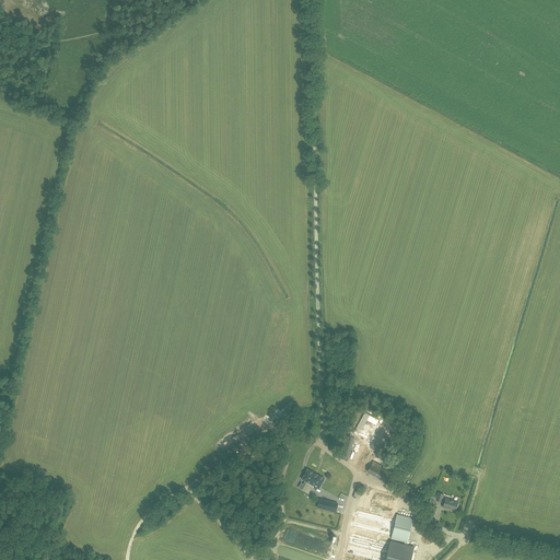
[(354,438),(346,435),(340,454),(349,457),(354,438)]
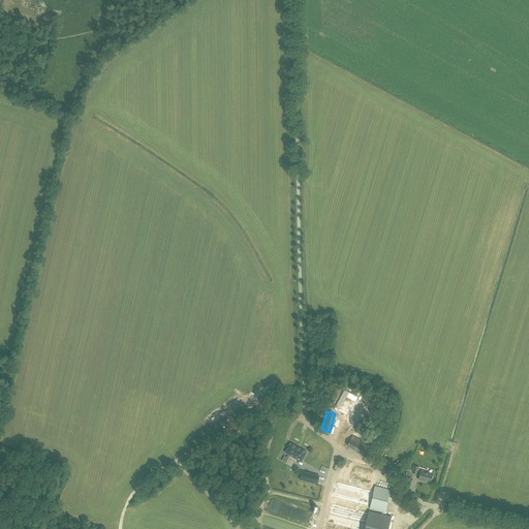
[(372,446),(352,436),(347,445),(367,457),(372,446)]
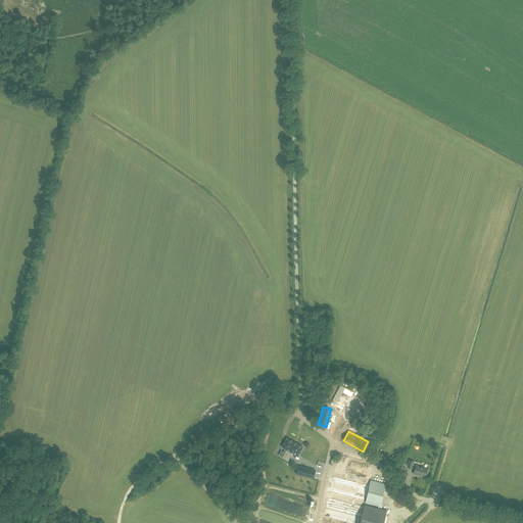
[(292,453),(297,443),(287,438),(282,447),(287,449),(283,457),(288,460),(292,453)]
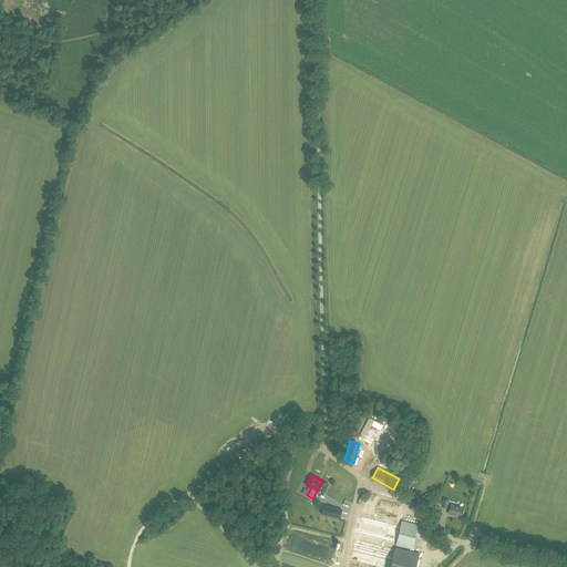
[(329,485),(322,481),(317,491),(322,494),(323,494),(329,485)]
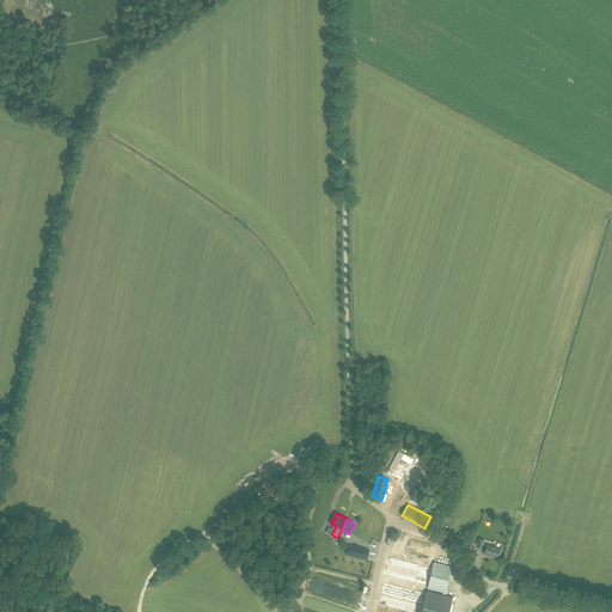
[(410,546),(430,551),(433,540),(412,536),(410,546)]
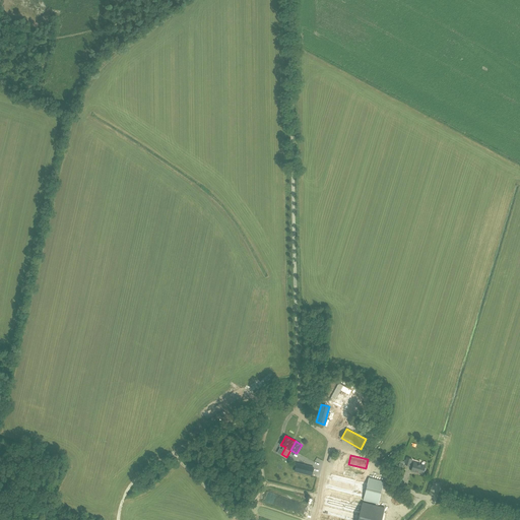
[(423,474),(426,466),(414,462),(411,471),(423,474)]
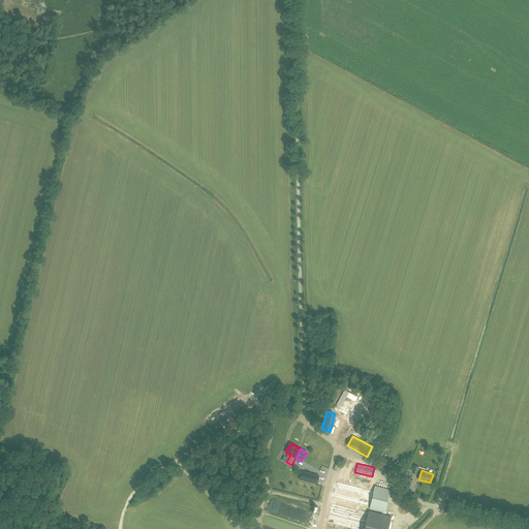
[(302,471),(300,479),(316,484),(318,475),(302,471)]
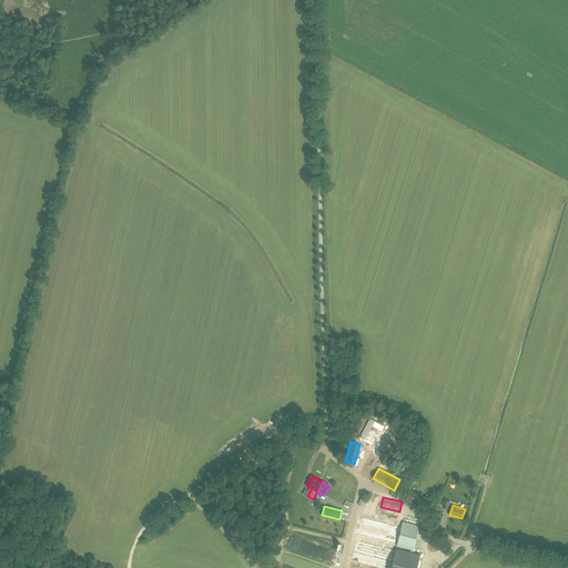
[(381,508),(379,515),(398,518),(399,510),(381,508)]
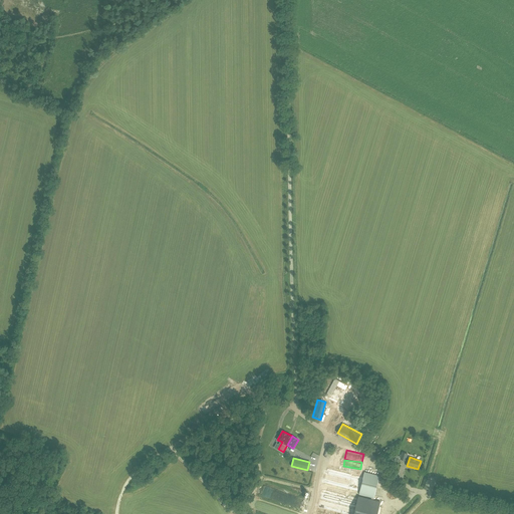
[(322,489),(317,508),(342,513),(376,513),(380,502),(358,496),(358,499),(353,497),(348,496),(349,492),(359,494),(373,498),(379,476),(364,473),(363,478),(356,476),(357,470),(351,469),(350,474),(327,468),(323,485),(347,491),(346,495),(322,489)]
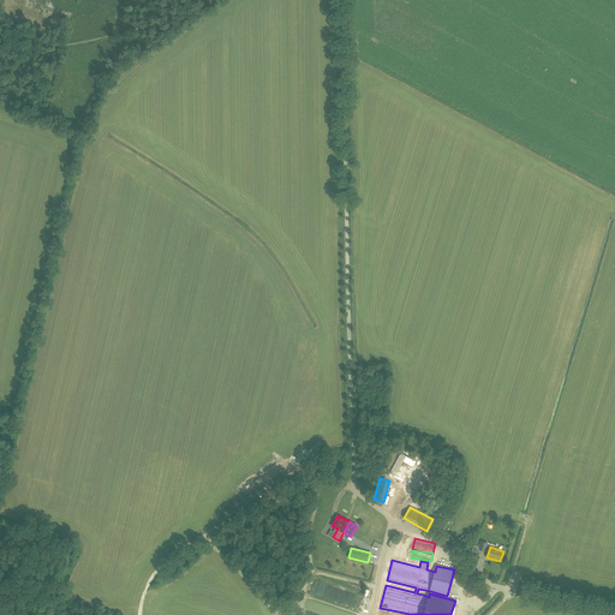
[(244,583),(236,590),(243,597),(250,589),(244,583)]
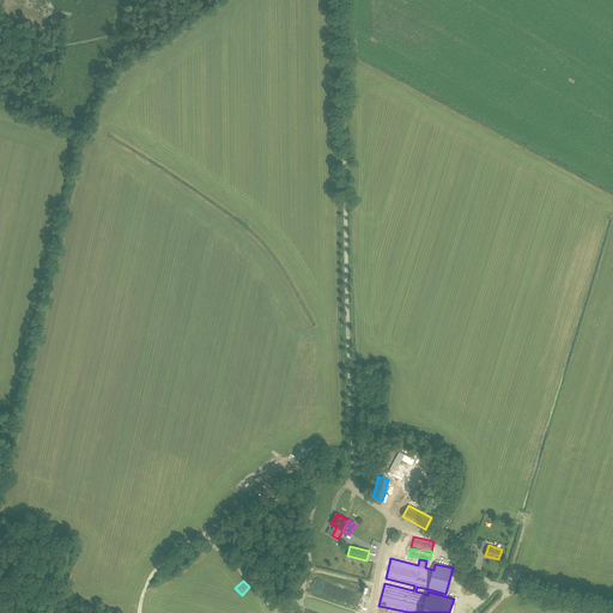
[(317,593),(345,600),(346,592),(320,584),(317,593)]
